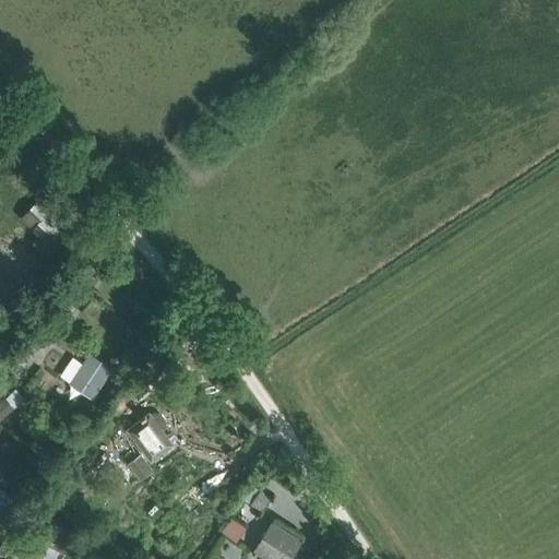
[(62,223),(39,200),(20,218),(33,232),(25,238),(45,258),(73,229),(64,221),(62,223)]
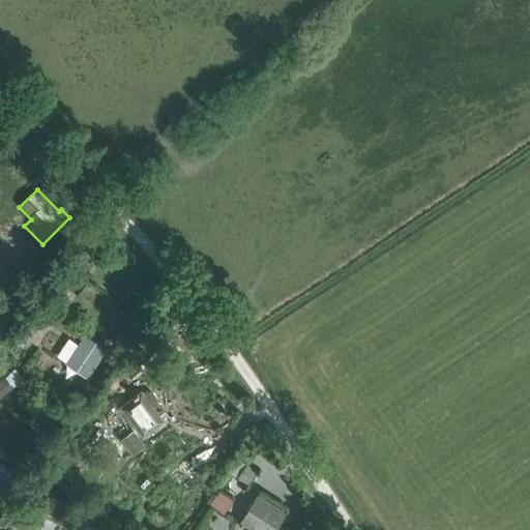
[(26,263),(37,253),(28,242),(17,254),(26,263)]
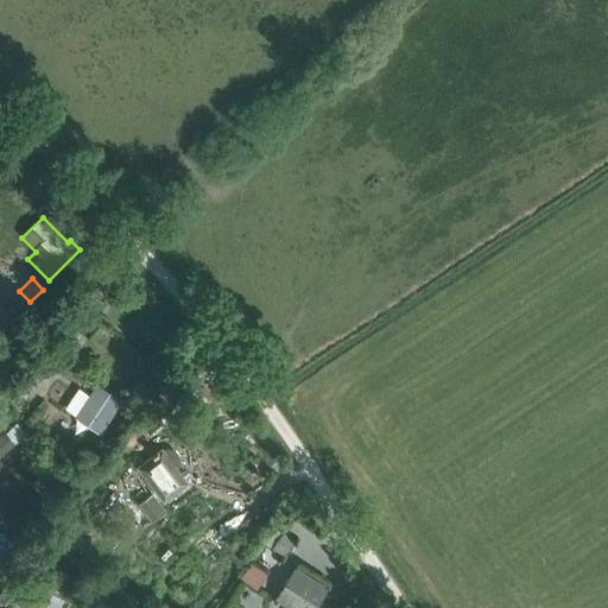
[(77,417),(100,432),(120,401),(97,387),(77,417)]
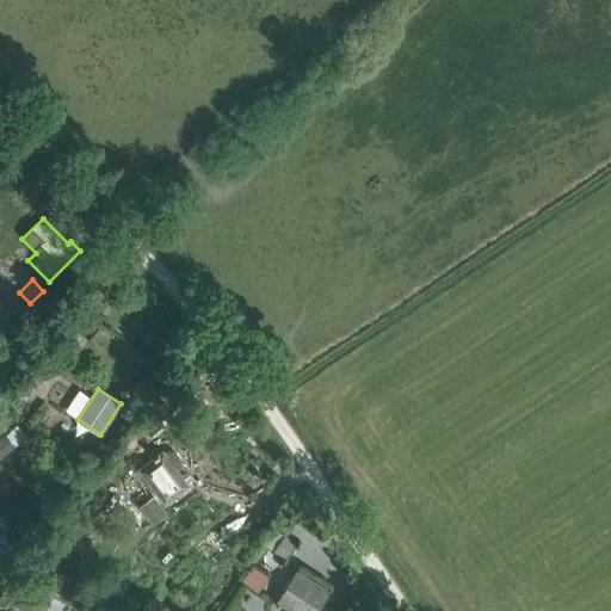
[(6,433),(0,438),(0,460),(17,446),(6,433)]
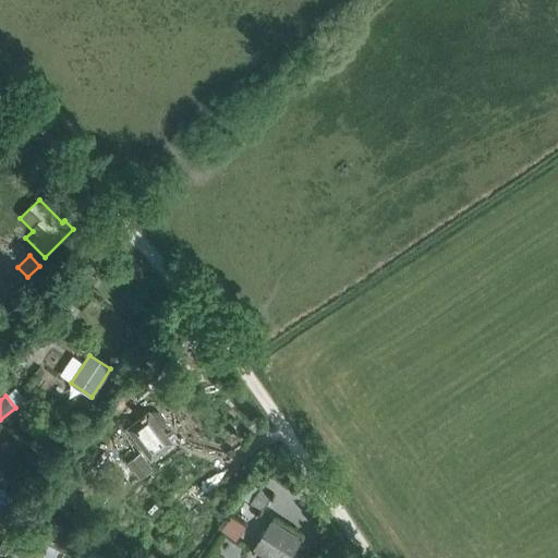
[(152,458),(172,441),(164,431),(167,425),(167,420),(165,415),(160,412),(155,410),(149,412),(129,427),(152,458)]
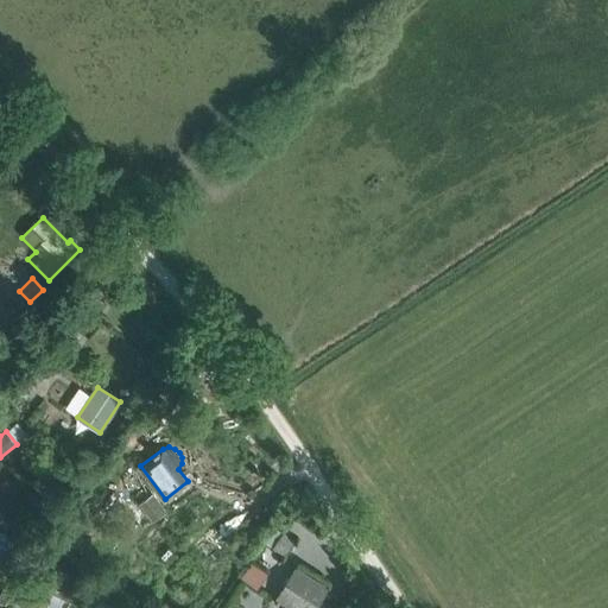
[(140,504),(153,521),(166,512),(153,494),(140,504)]
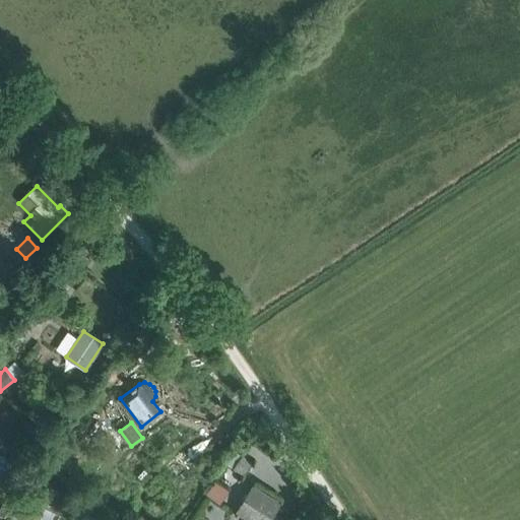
[(0,484),(4,482),(2,479),(14,471),(2,454),(0,455),(0,484)]
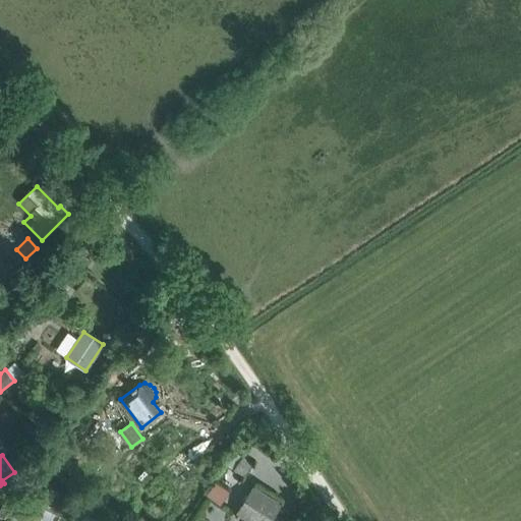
[(234,469),(243,476),(252,463),(243,456),(234,469)]
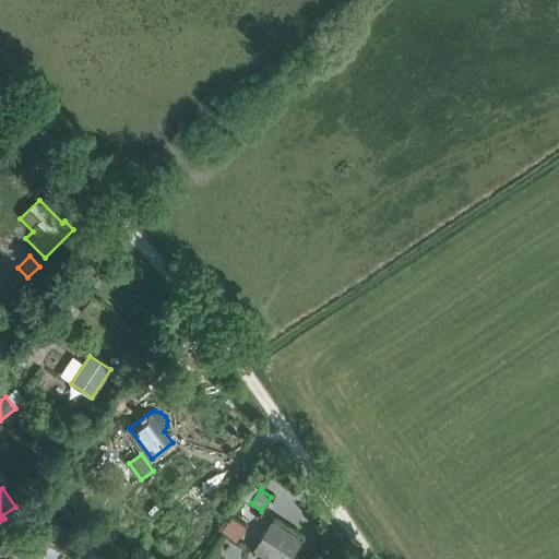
[(229,515),(222,531),(238,538),(246,523),(229,515)]
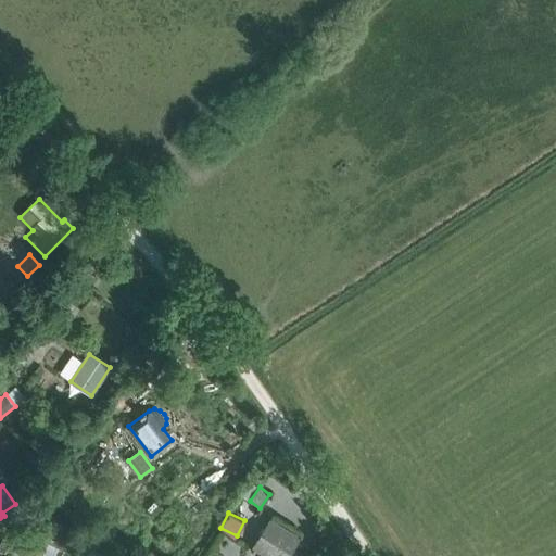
[(19,555),(40,555),(48,541),(68,551),(76,534),(39,516),(19,555)]
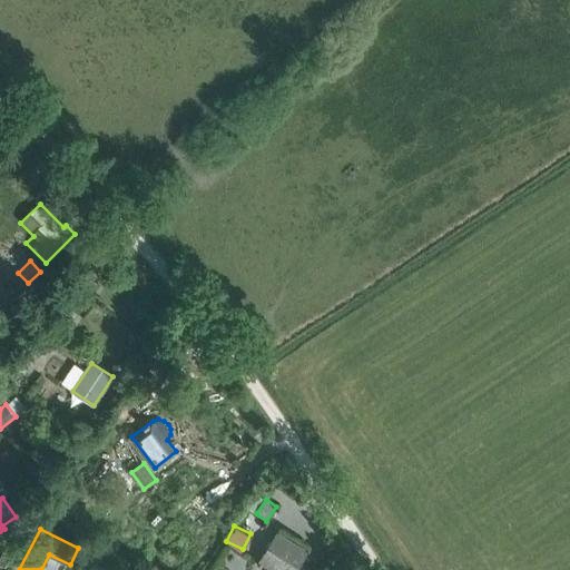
[(259,561),(274,569),(295,569),(307,551),(277,532),(259,561)]
